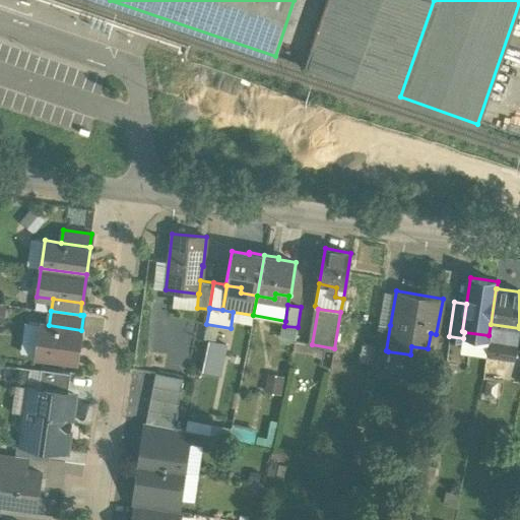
[(390,325),(379,323),(371,366),(385,368),(388,351),(386,350),(390,325)]
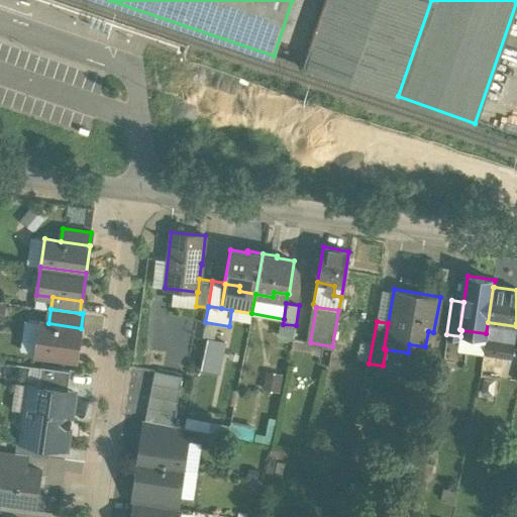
[(48,323),(41,322),(36,353),(76,359),(81,328),(48,323)]
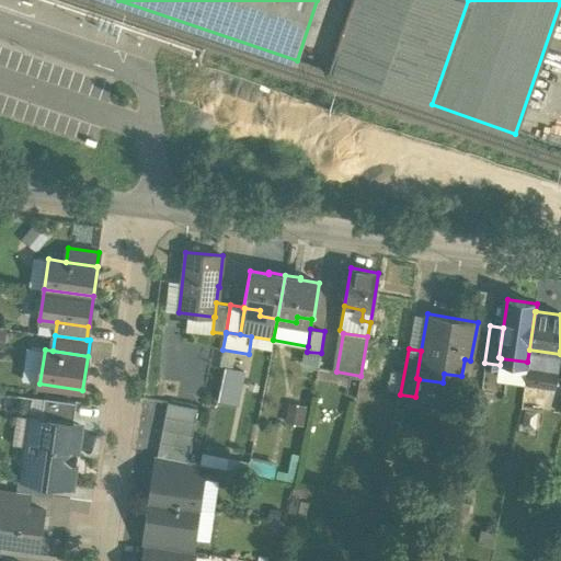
[(560,354),(529,350),(527,362),(527,368),(558,374),(560,354)]
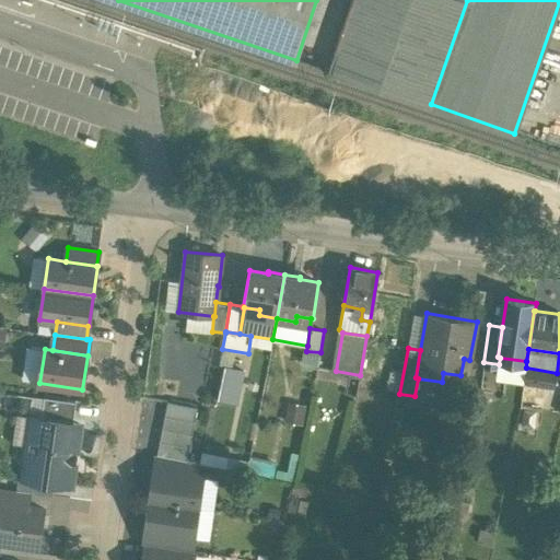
[(218,399),(241,404),(247,371),(225,366),(218,399)]
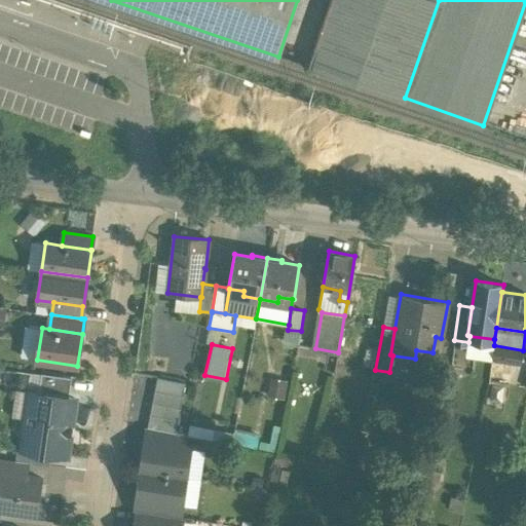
[(523,350),(494,345),(492,359),(513,362),(521,363),(522,361),(523,350)]
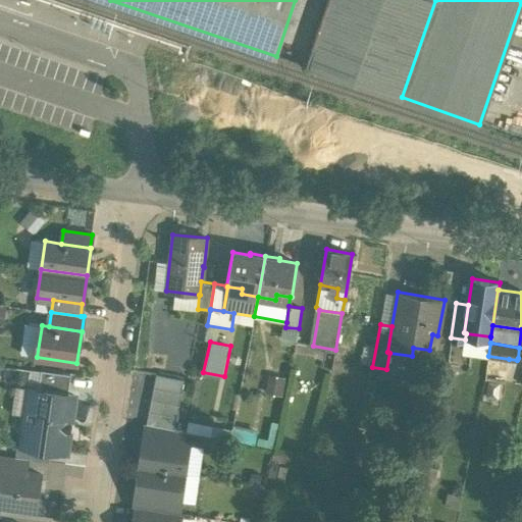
[(509,359),(488,356),(485,380),(505,382),(509,359)]
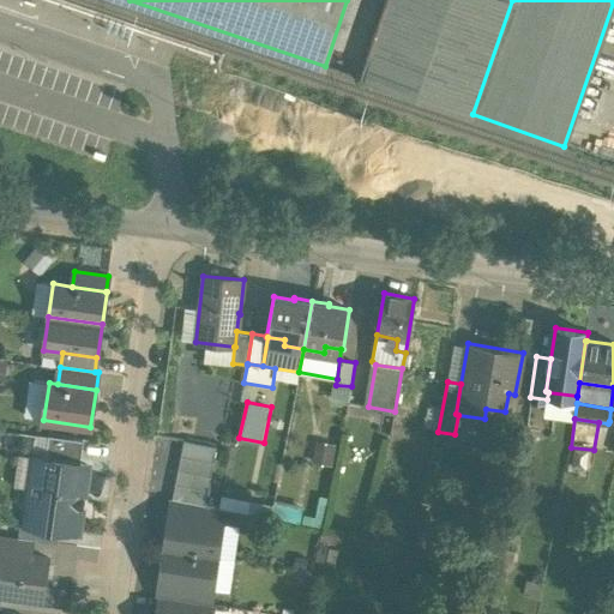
[(84,440),(49,435),(46,458),(82,464),(84,440)]
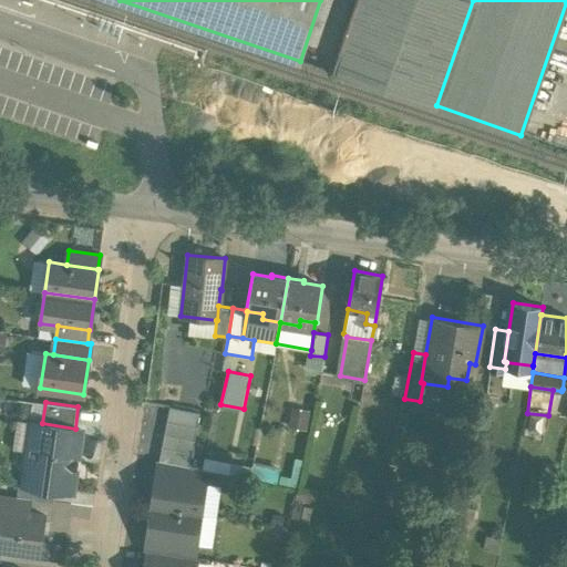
[(294,406),(290,428),(308,431),(312,410),(294,406)]
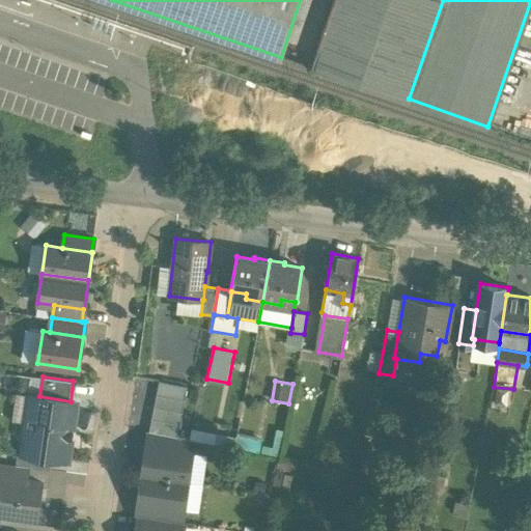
[(185,401),(188,390),(160,384),(157,395),(185,401)]
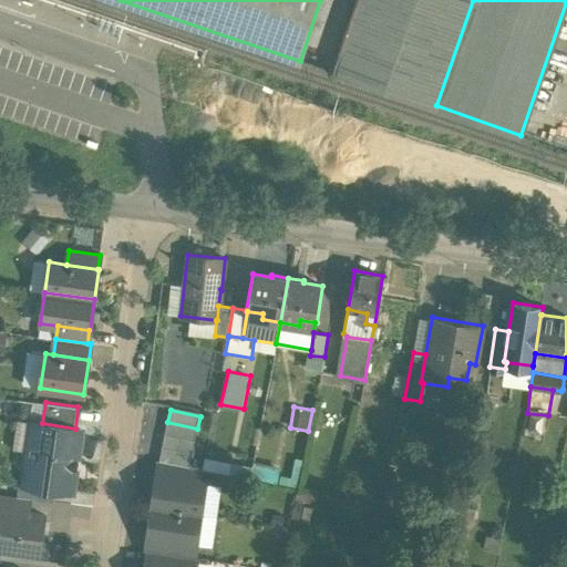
[(195,442),(197,429),(167,422),(165,435),(195,442)]
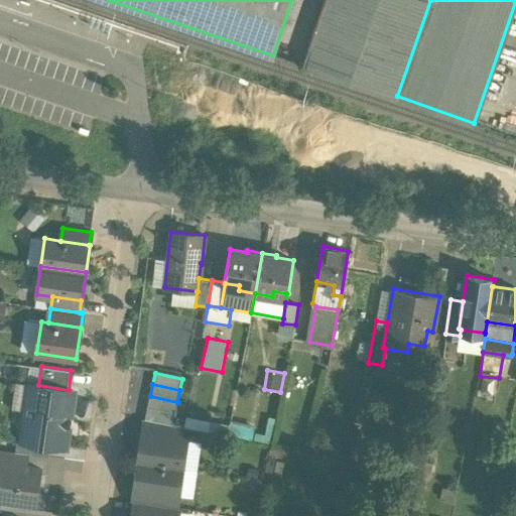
[(69,390),(38,385),(35,411),(27,410),(22,440),(67,446),(76,391),(69,390)]
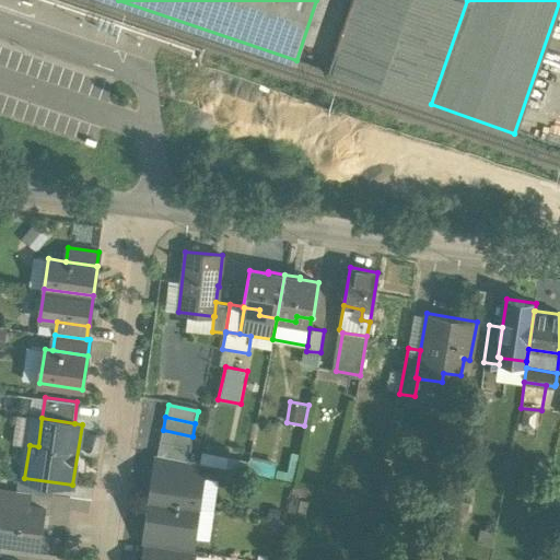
[(189,448),(193,436),(163,430),(160,442),(189,448)]
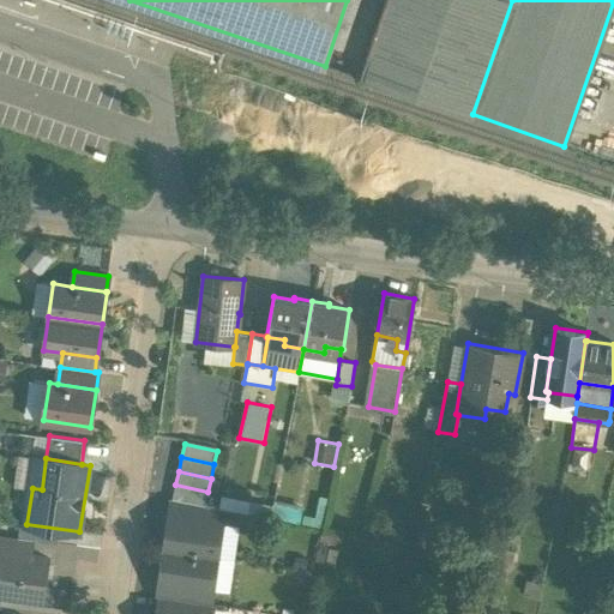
[(205,506),(208,492),(175,485),(173,499),(205,506)]
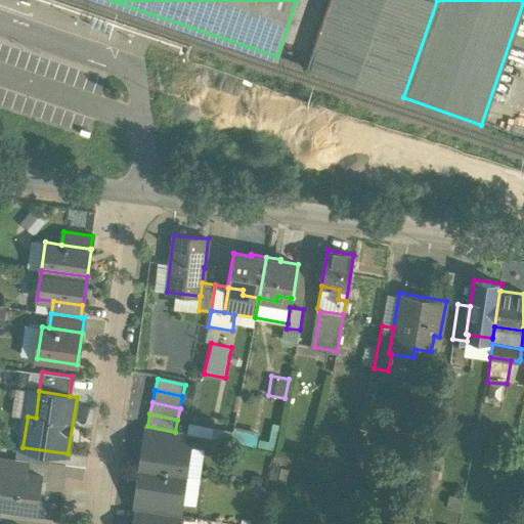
[(232,431),(190,423),(188,434),(230,442),(232,431)]
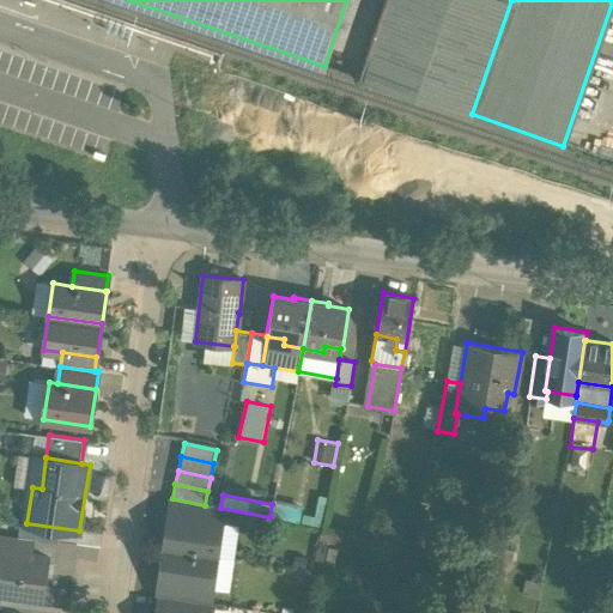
[(205,505),(173,498),(170,515),(170,516),(213,522),(214,507),(205,505)]
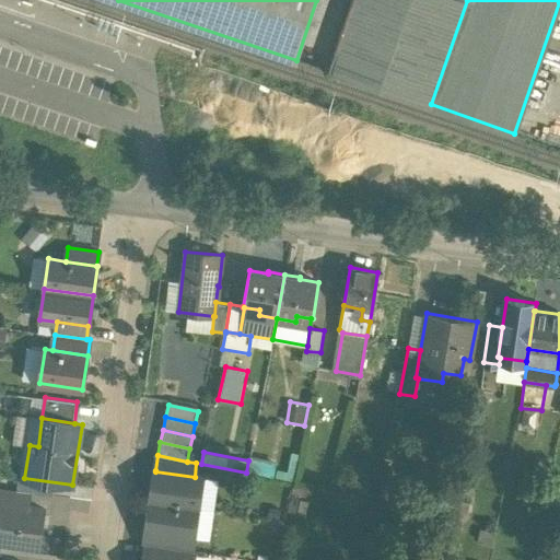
[(248,461),(246,473),(275,479),(278,463),(249,457),(248,461)]
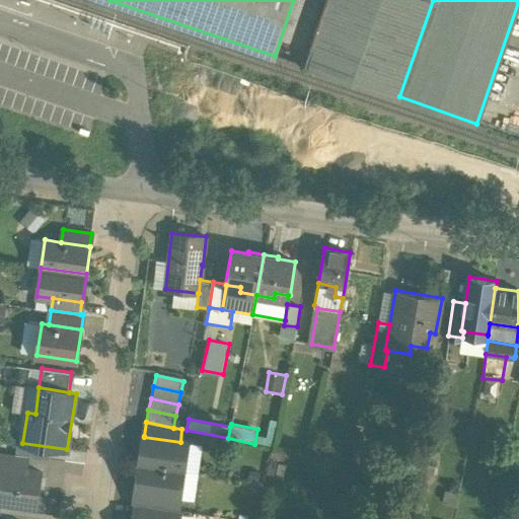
[(180,442),(144,437),(144,436),(143,436),(139,464),(183,470),(188,443),(180,442)]
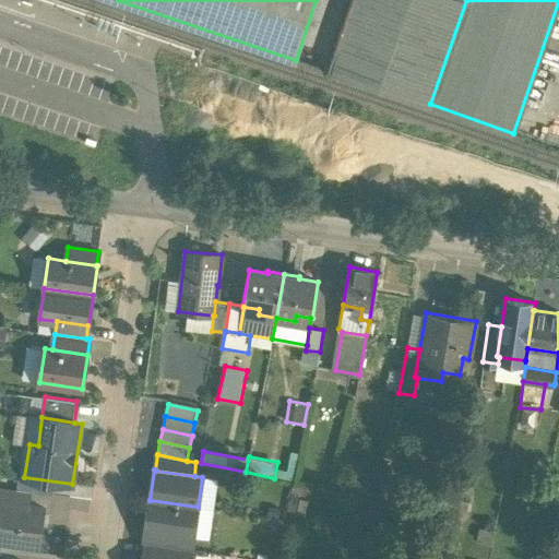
[(30,491),(0,487),(0,502),(6,504),(6,501),(28,504),(30,491)]
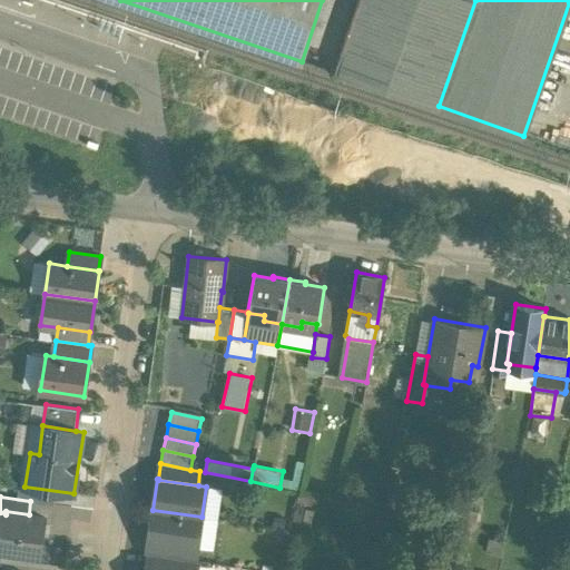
[(202,517),(153,510),(148,541),(149,541),(149,540),(189,547),(197,548),(202,517)]
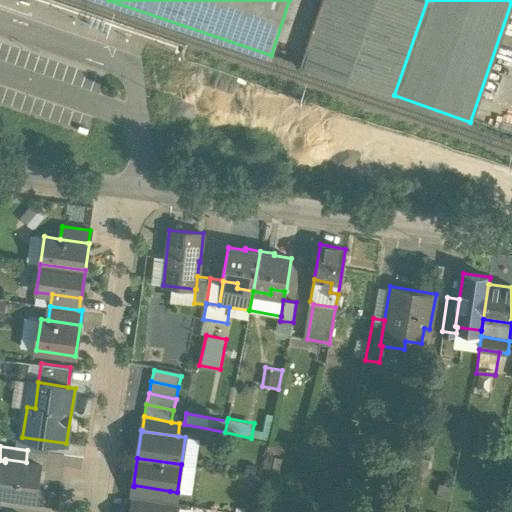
[(430,460),(421,458),(418,470),(427,471),(430,460)]
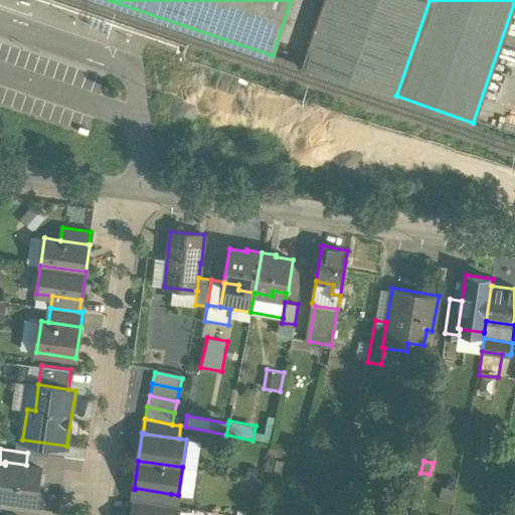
[(26,465),(5,462),(5,465),(0,495),(0,496),(35,502),(41,467),(26,465)]
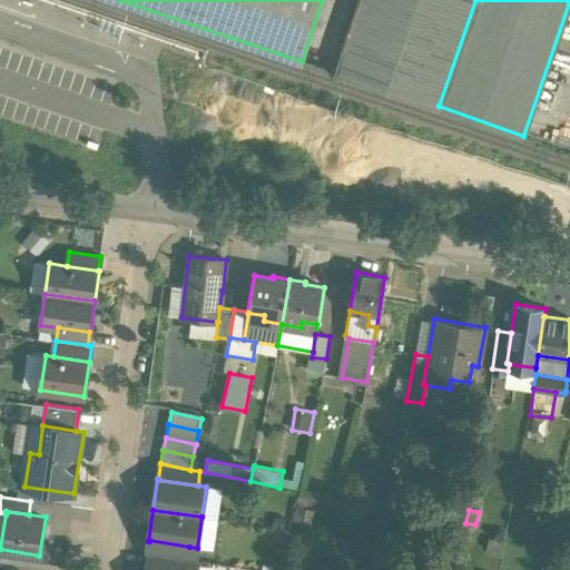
[(189,547),(149,540),(149,541),(147,554),(149,554),(187,560),(189,547)]
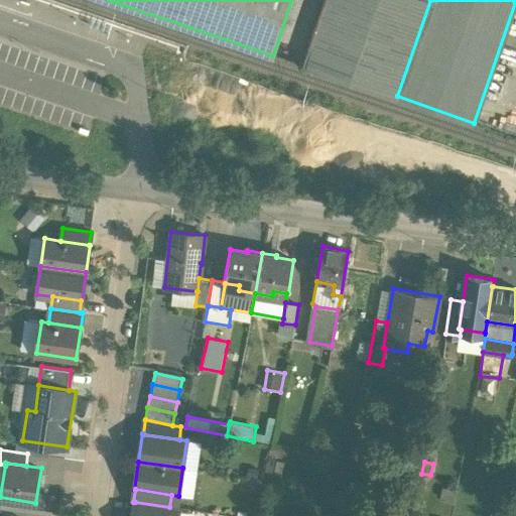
[(169,507),(135,502),(134,514),(147,515),(169,515),(171,507),(169,507)]
